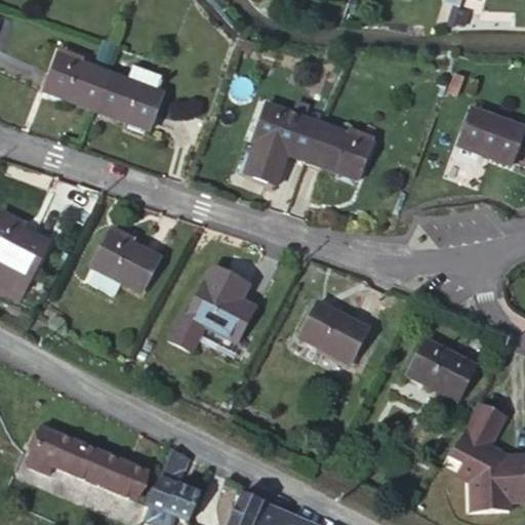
[(42,92),(92,111),(94,113),(108,76),(107,75),(55,56),(42,92)]
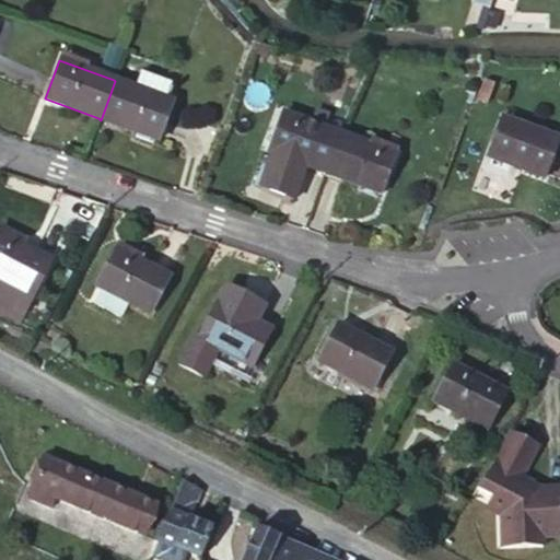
[(115,81),(101,120),(159,140),(173,102),(164,100),(170,83),(140,72),(135,89),(115,81)]
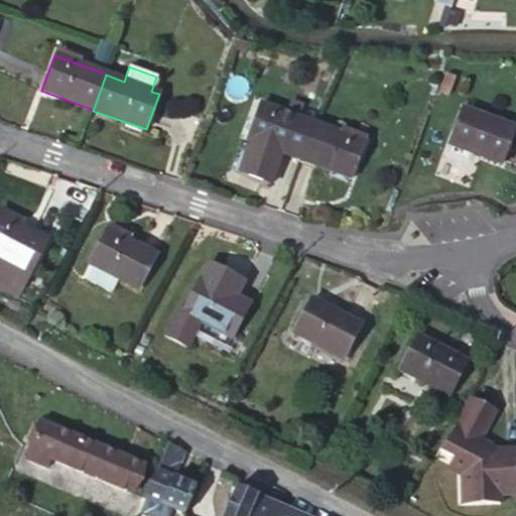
[(297,160),(310,124),(259,105),(246,141),(297,160)]
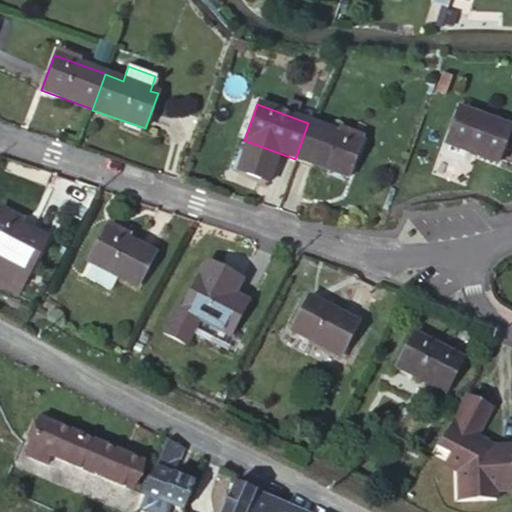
[(510,127),(457,107),(443,145),(496,165),(510,127)]
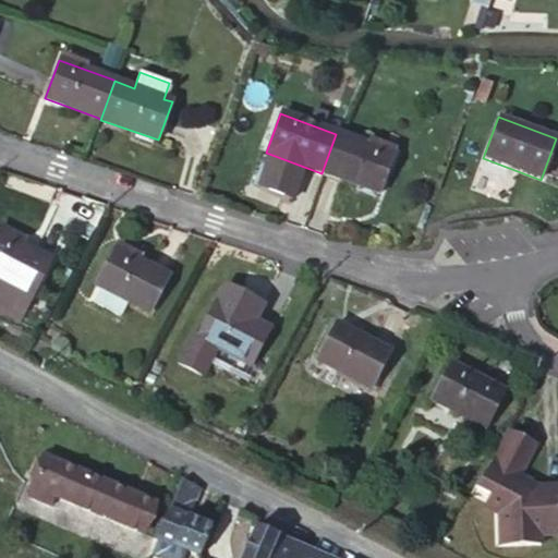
[(392,155),(336,134),(322,173),(378,194),(392,155)]
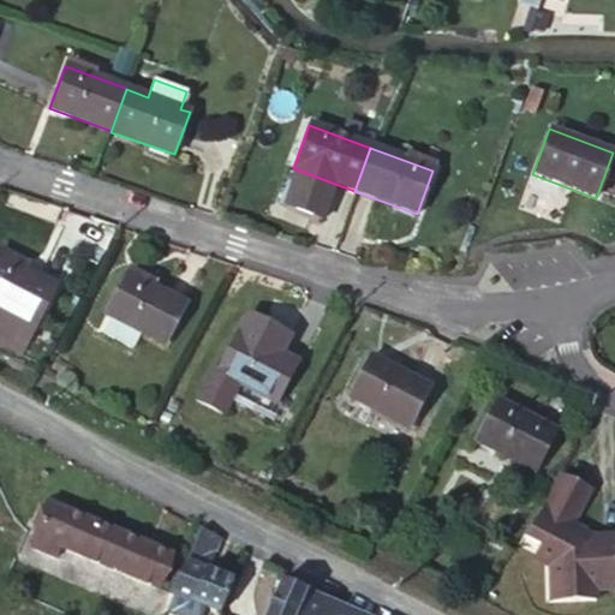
[(57,288),(0,256),(0,342),(22,354),(57,288)]
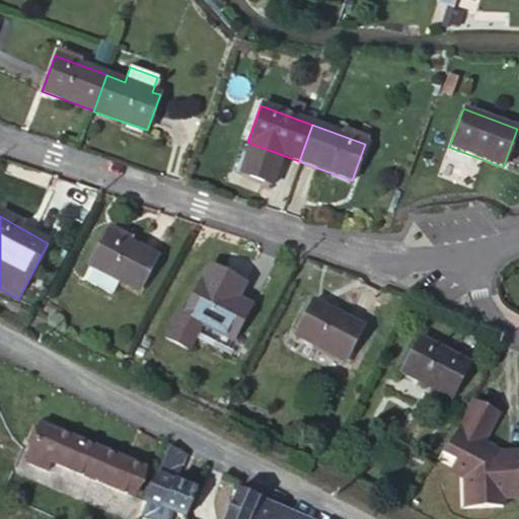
[(156,258),(107,232),(90,264),(139,290),(156,258)]
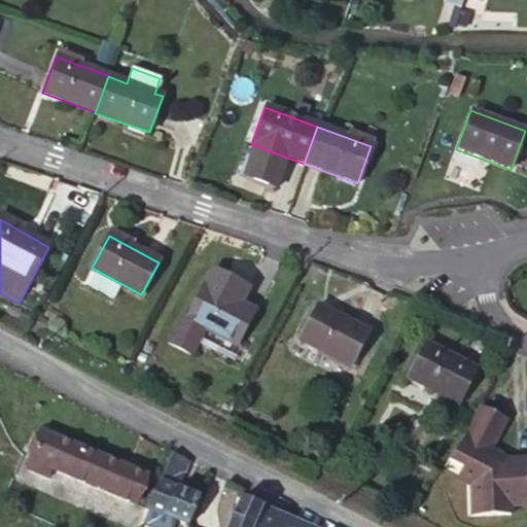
[(211,270),(205,283),(185,319),(181,317),(168,342),(190,354),(204,328),(237,346),(255,311),(260,302),(246,293),(249,286),(235,279),(234,281),(231,286),(224,283),(226,278),(211,270)]
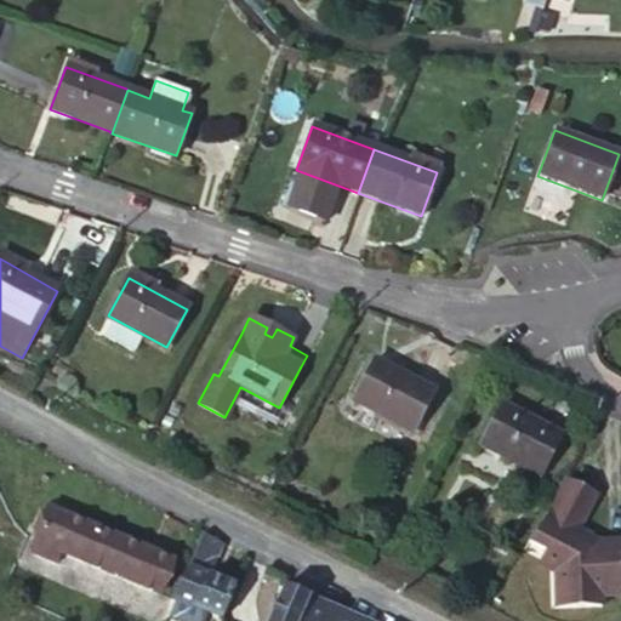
[(267,328),(265,334),(272,337),(275,331),(267,328)]
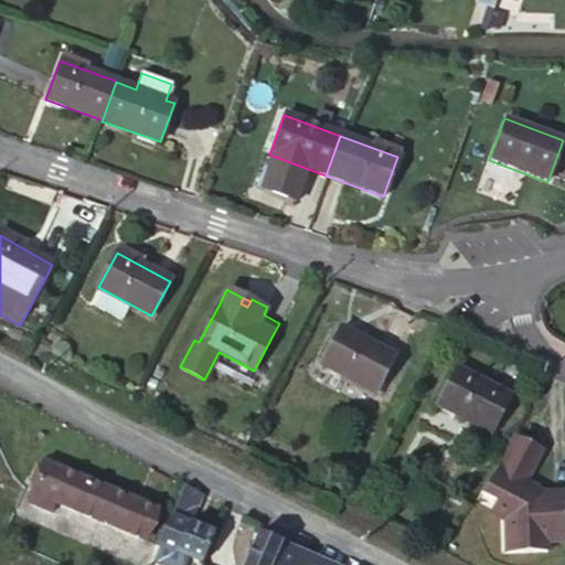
[(394,356),(340,329),(322,364),(375,393),(394,356)]
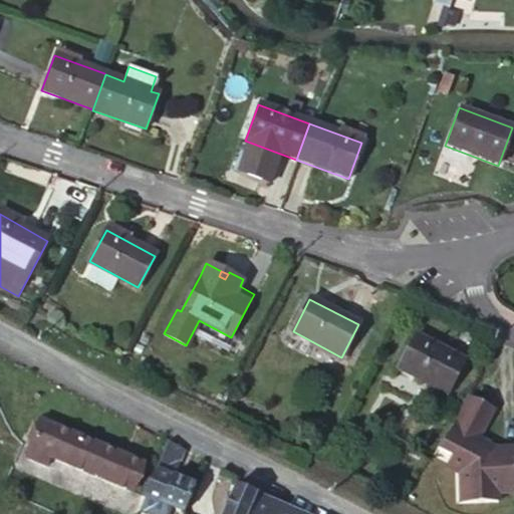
[(464,359),(415,334),(397,369),(445,396),(464,359)]
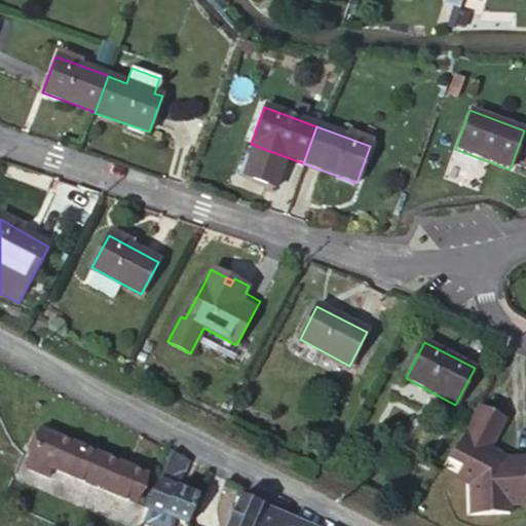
[(478,484),(471,494),(471,519),(509,519),(509,510),(525,509),(525,503),(525,463),(509,459),(501,455),(499,459),(490,454),(492,450),(509,418),(481,405),(462,441),(447,462),(464,474),(478,484)]
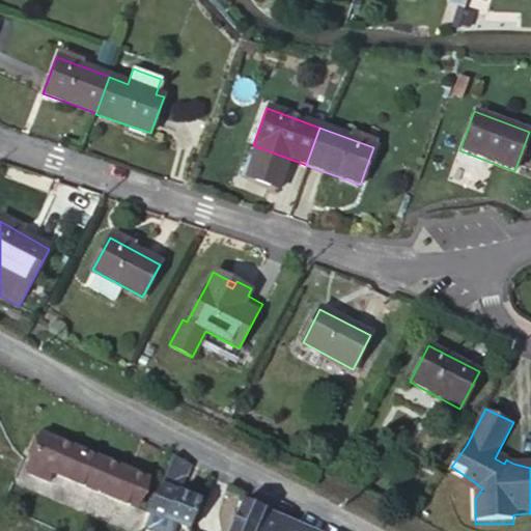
[(147,480),(43,437),(30,465),(52,473),(73,481),(135,508),(147,480)]
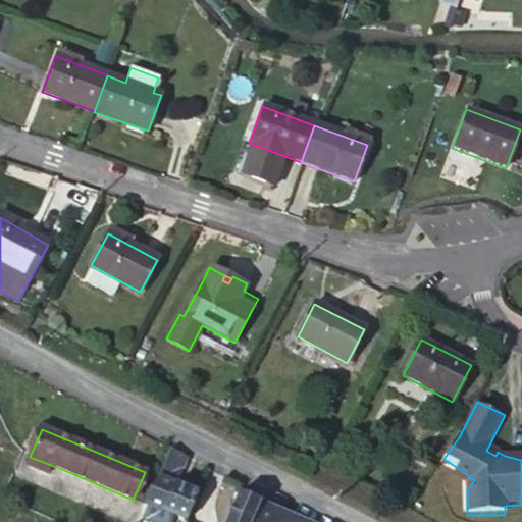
[(498,452),(488,447),(486,451),(496,456),(498,452)]
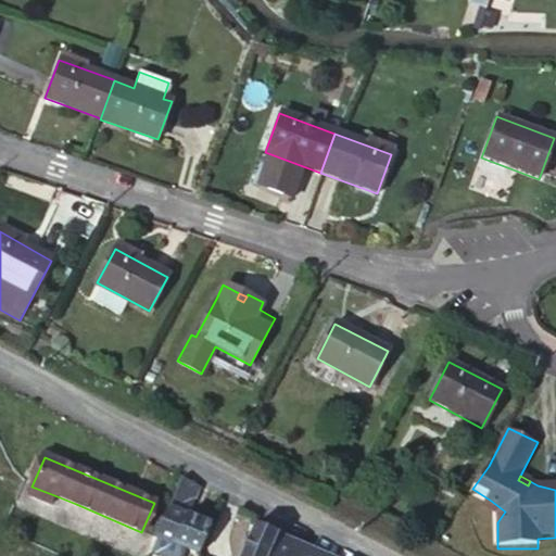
[(199,489),(180,479),(168,508),(188,517),(199,489)]
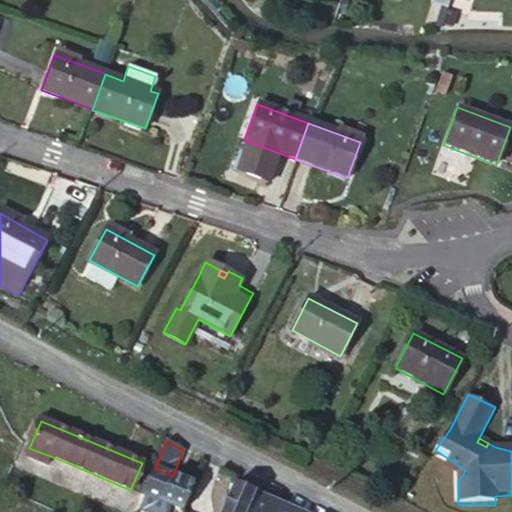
[(50,456),(29,448),(25,457),(46,466),(50,456)]
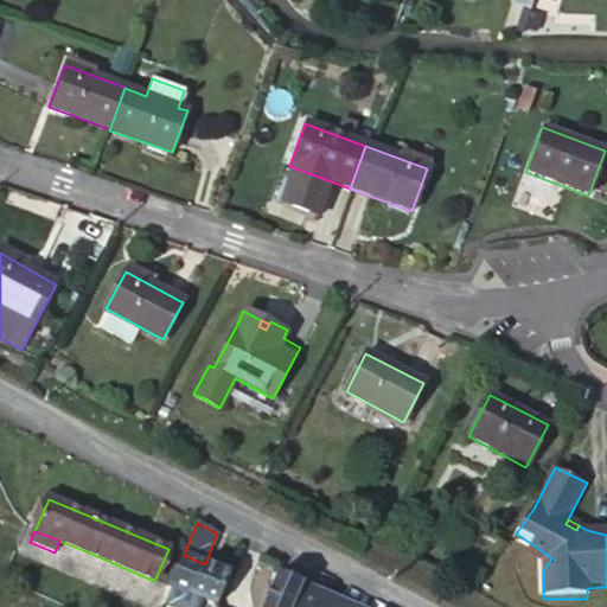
[(536,547),(526,560),(543,570),(551,558),(536,547)]
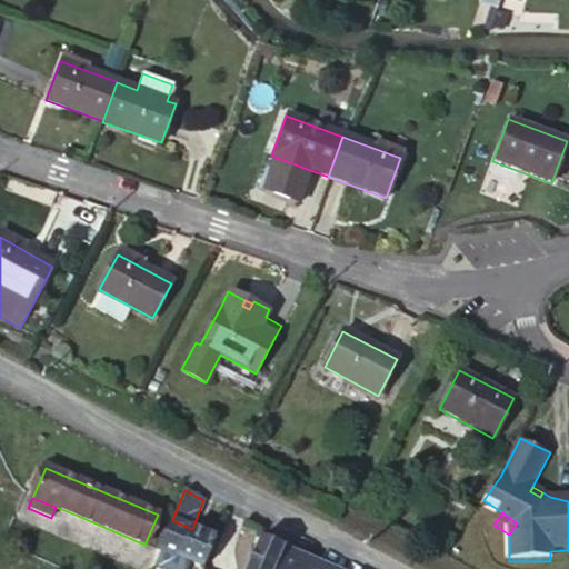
[(172,520),(160,550),(202,567),(215,538),(192,529),(172,520)]
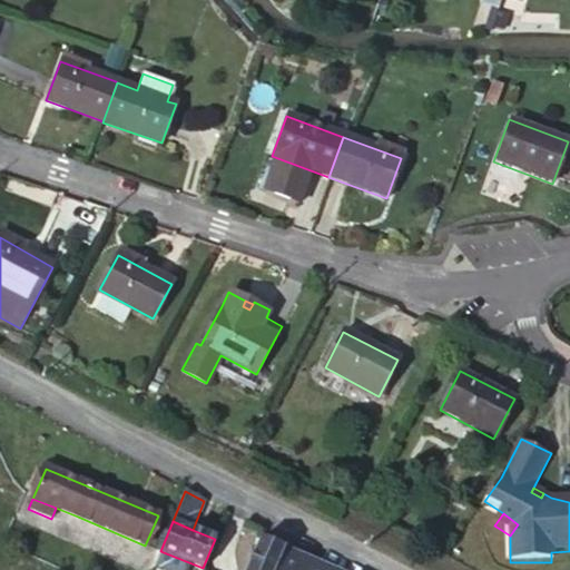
[(276,569),(286,549),(261,539),(246,569),(276,569)]
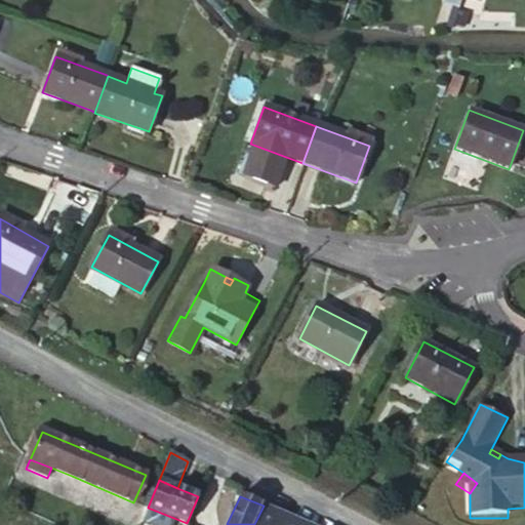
[(284,524),(288,517),(264,506),(254,524),(284,524)]
